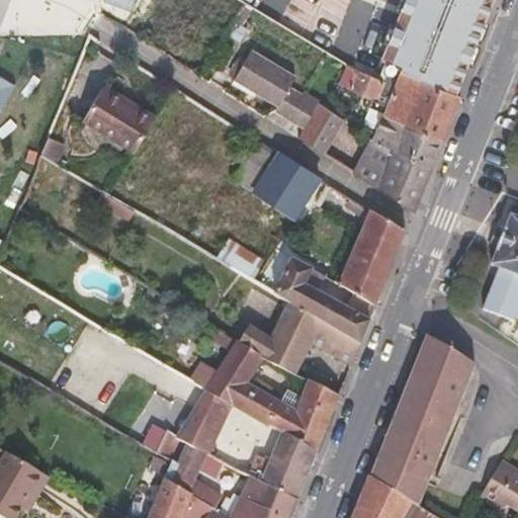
[(407,0),(384,57),(456,93),(493,0),(407,0)]
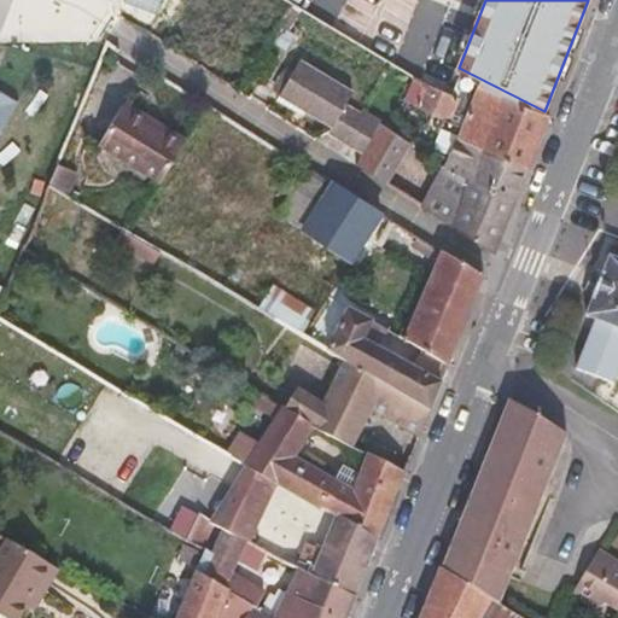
[(303,9),(292,3),(279,23),(290,29),(303,9)]
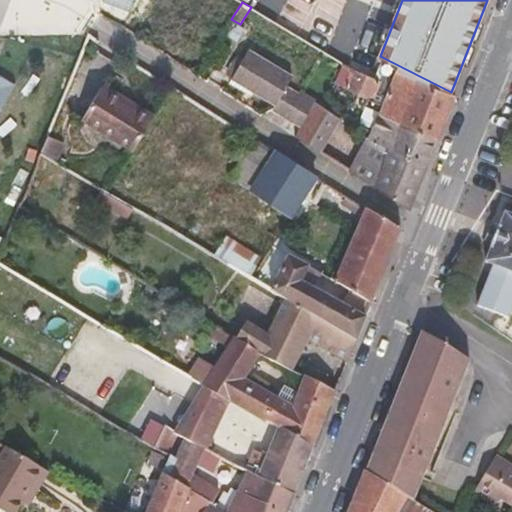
[(231,19),(223,33),(237,41),(245,27),(240,24),(231,19)]
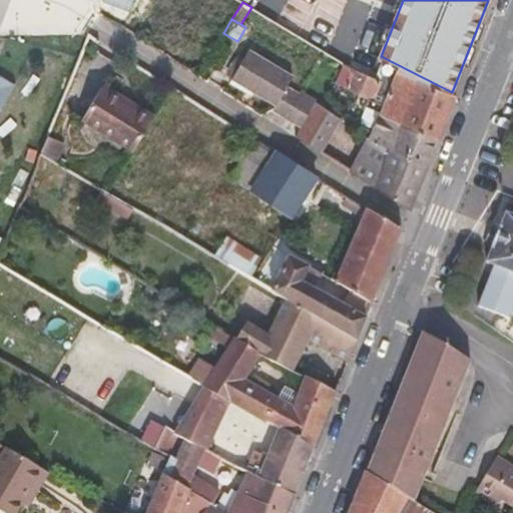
[(274,108),(287,115),(299,93),(287,86),(293,76),(248,50),(244,57),(235,72),(231,78),(229,82),(251,95),(255,90),(277,102),(275,106),(274,108)]
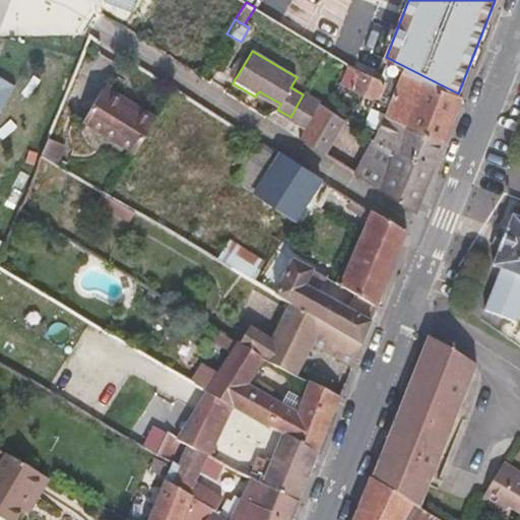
[(233,69),(239,73),(248,58),(242,54),(233,69)]
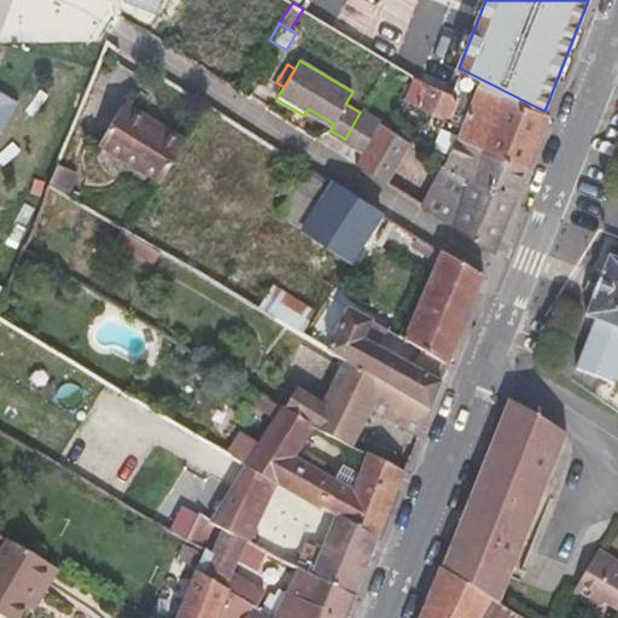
[(415,106),(450,121),(461,97),(425,81),(415,106)]
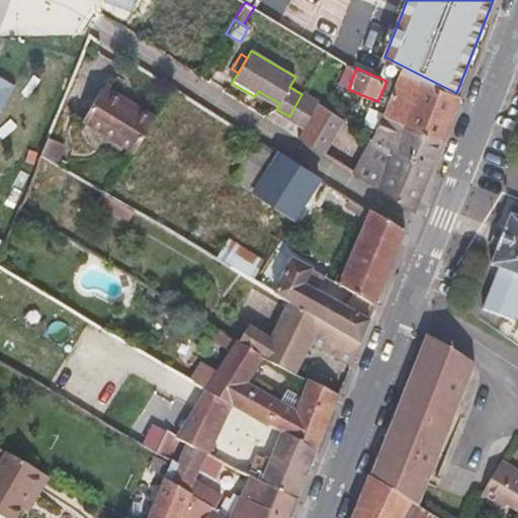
[(0,109),(16,83),(0,73),(0,109)]
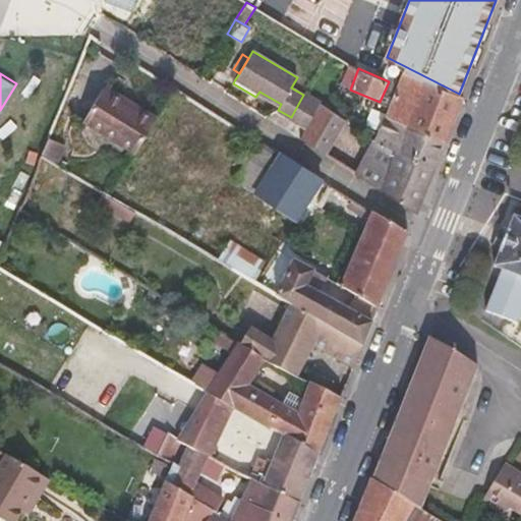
[(136,105),(105,85),(83,120),(135,152),(158,115),(137,103),(136,105)]
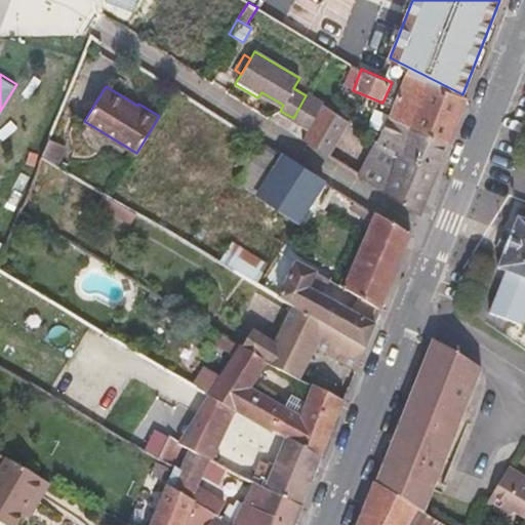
[(306,95),(293,118),(310,127),(310,126),(323,104),(307,93),(306,95)]
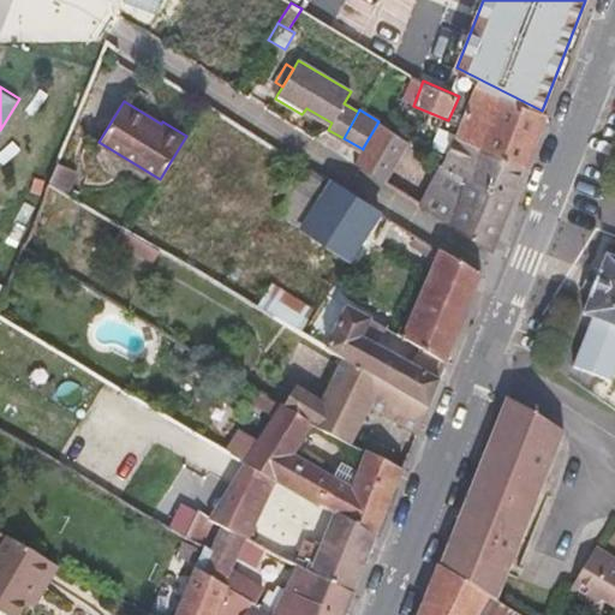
[(384,161),(376,177),(386,183),(408,141),(378,121),(363,148),(384,161)]
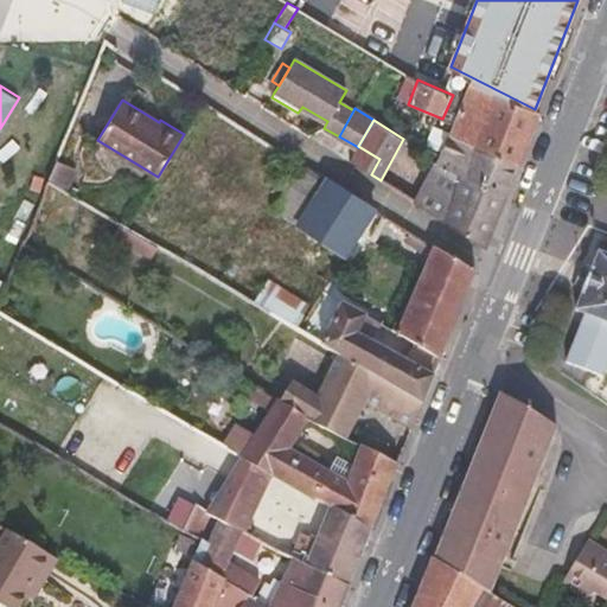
[(460,174),(508,196),(518,166),(447,136),(436,164),(460,174)]
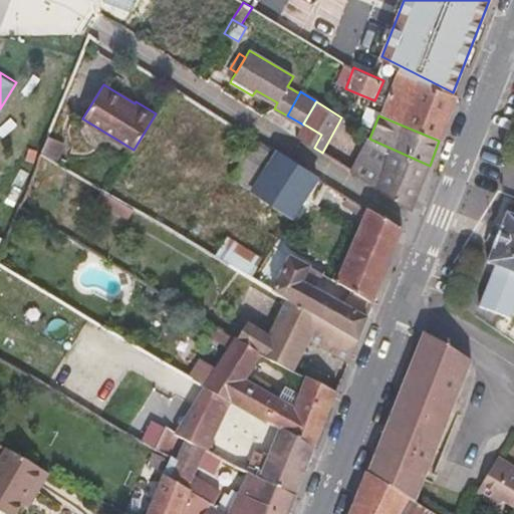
[(302,126),(297,137),(314,148),(321,135),(303,123),(303,124),(302,126)]
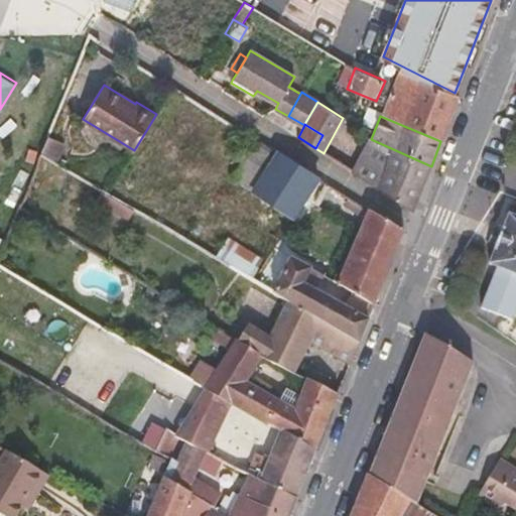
[(66,142),(47,135),(39,154),(56,164),(66,142)]
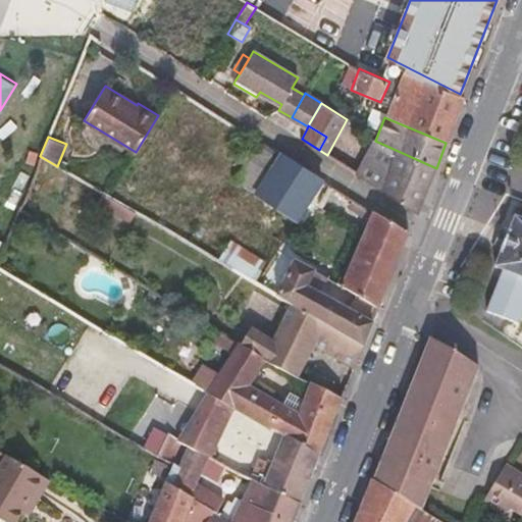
[(374,140),(363,160),(386,173),(396,150),(375,141),(374,140)]
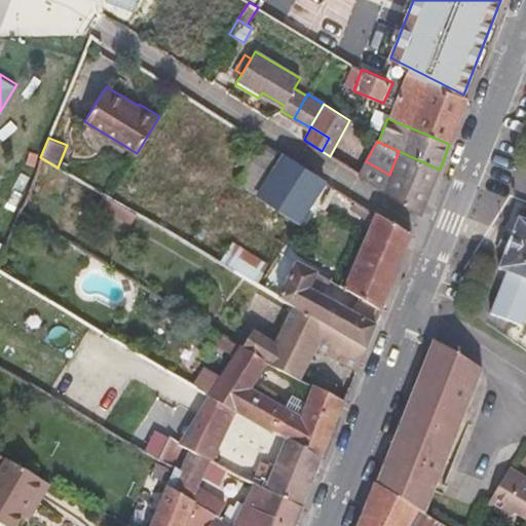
[(258,194),(284,154),(263,142),(238,182),(257,193),(258,194)]
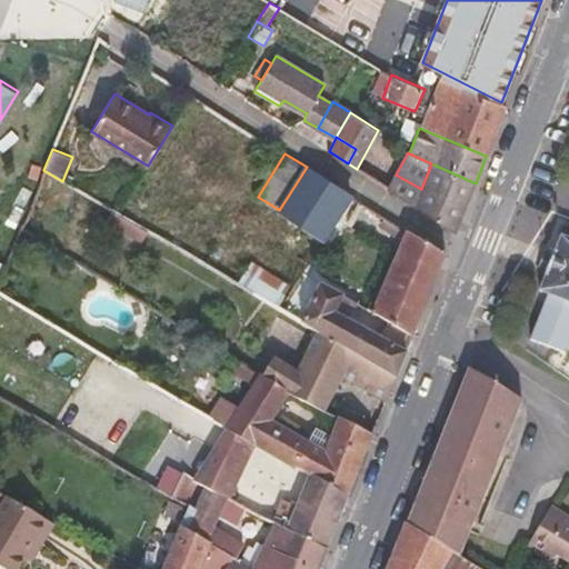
[(396,175),(388,189),(452,230),(456,232),(476,183),(431,163),(421,189),(396,175)]
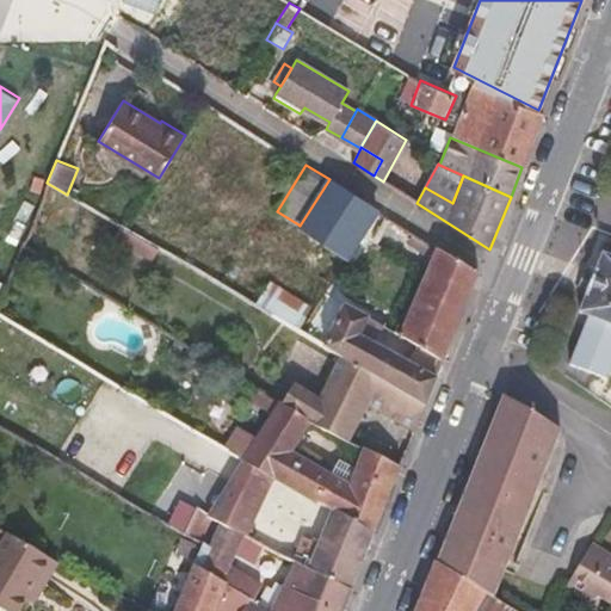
[(362,236),(378,210),(371,205),(346,190),(329,179),(300,226),(349,257),(362,236)]
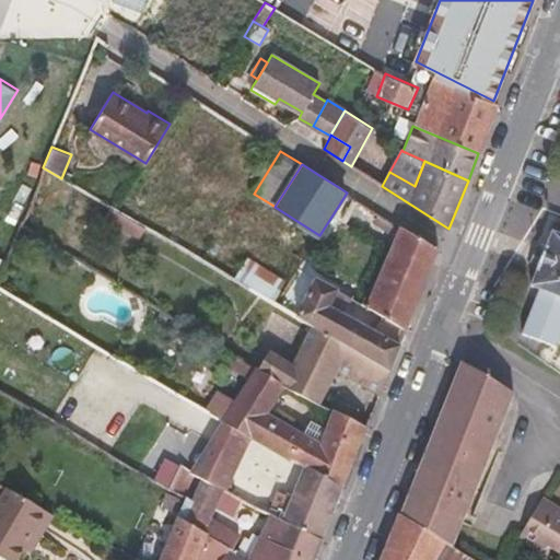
[(346,224),(359,200),(347,193),(331,217),(346,224)]
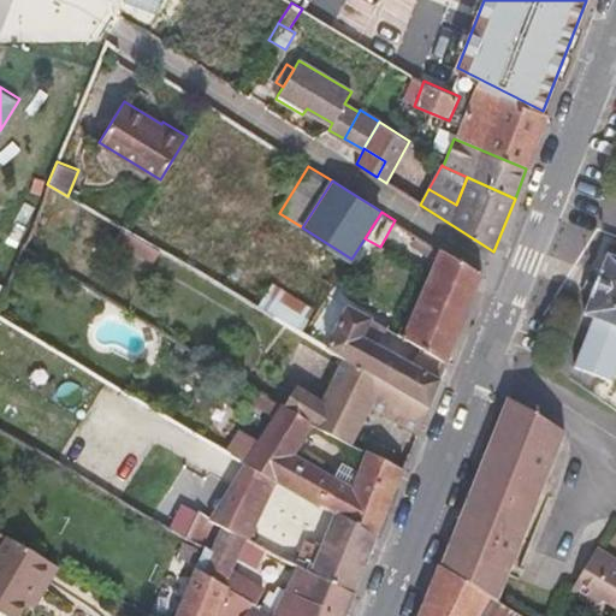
[(430,250),(433,244),(418,235),(414,241),(430,250)]
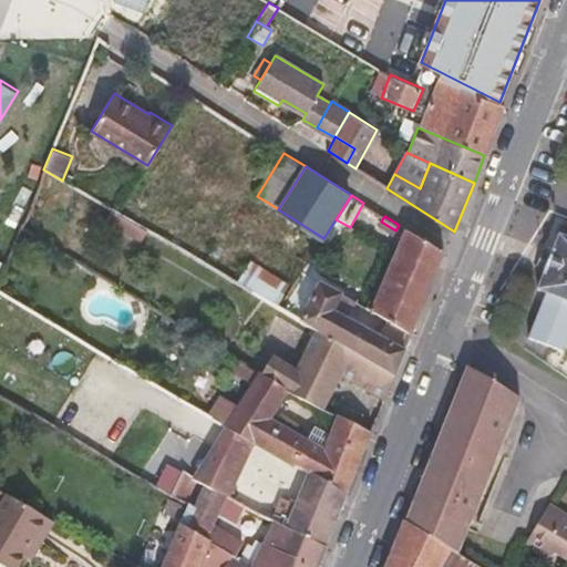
[(372,312),(411,337),(444,254),(408,230),(372,312)]
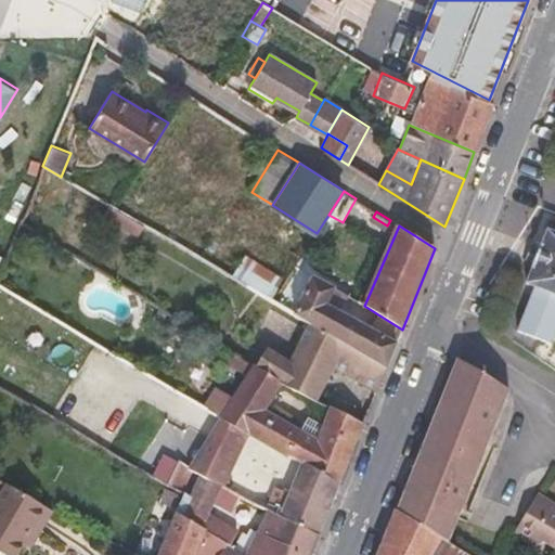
[(538,257),(533,269),(527,284),(536,287),(517,332),(554,346),(554,233),(549,231),(538,257)]
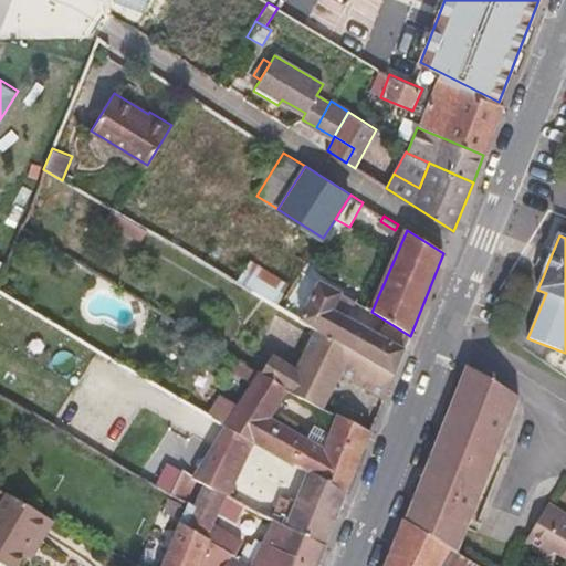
[(548,262),(541,259),(536,271),(544,274),(548,262)]
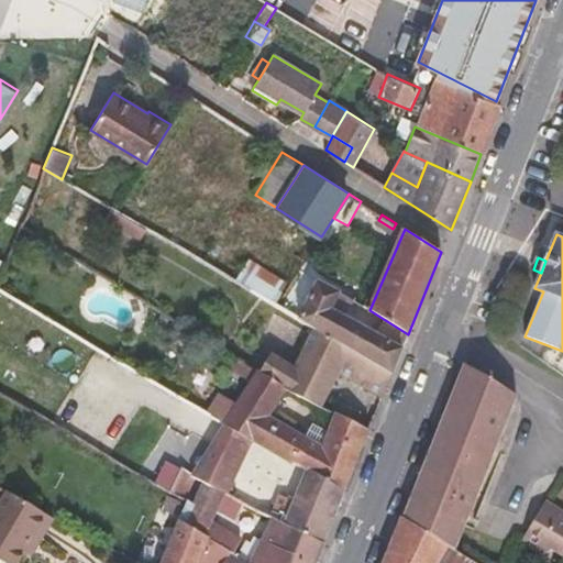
[(250,260),(236,282),(275,305),(284,293),(283,293),(288,283),(250,260)]
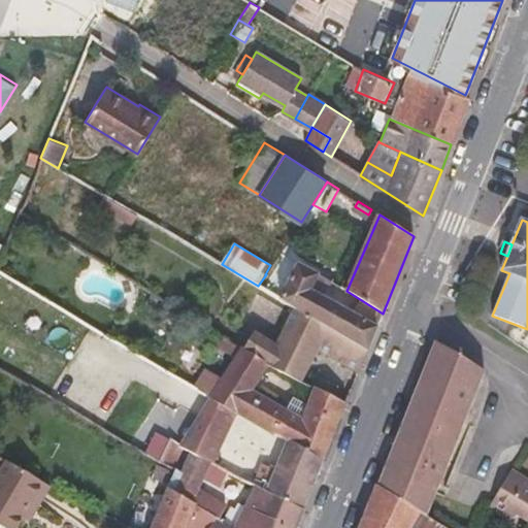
[(288,258),(297,263),(301,254),(292,249),(288,258)]
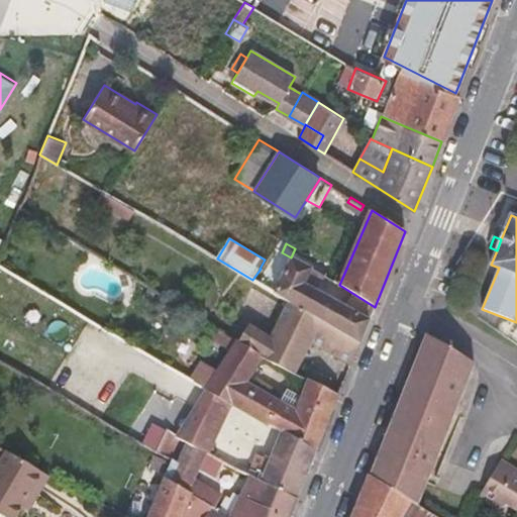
[(265,287),(274,293),(291,257),(282,252),(265,287)]
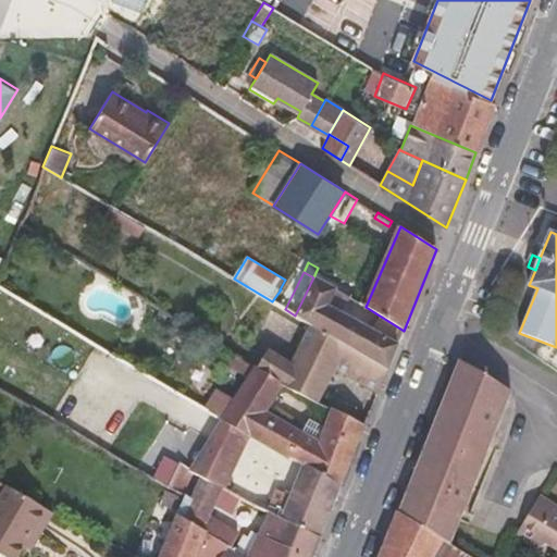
[(311,325),(387,370),(398,344),(330,306),(337,289),(313,277),(295,316),(311,325)]
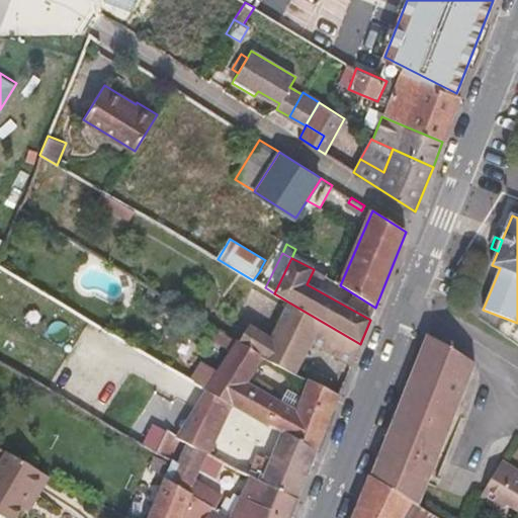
[(307,284),(370,320),(375,308),(340,285),(339,284),(314,269),(307,284)]
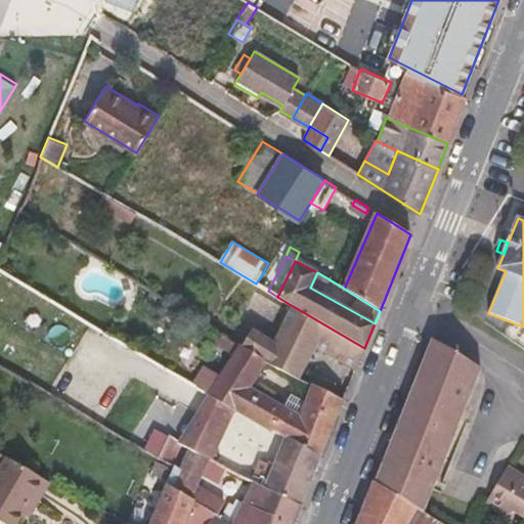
[(316,347),(356,368),(364,348),(293,306),(284,323),(274,342),(253,329),(242,347),(264,361),(265,362),(300,379),(316,347)]
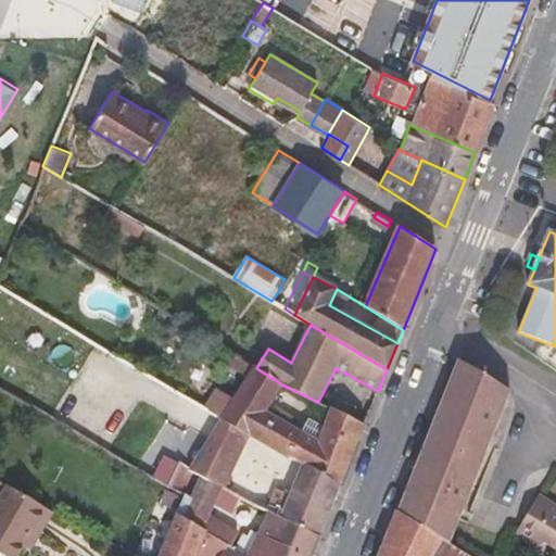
[(253,366),(228,351),(197,403),(204,407),(216,387),(234,397),(253,366)]
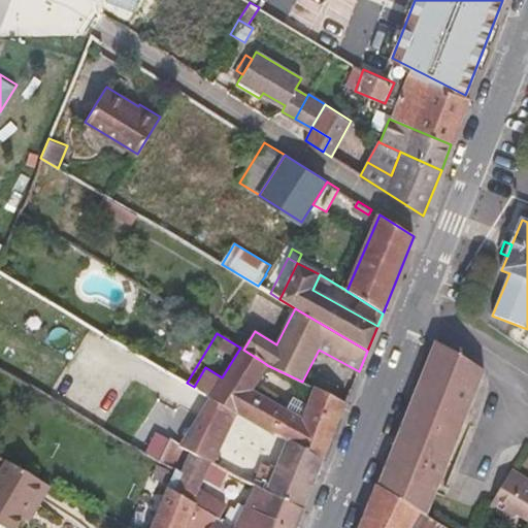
[(427,517),(484,372),(436,343),(418,390),(378,488),(427,517)]
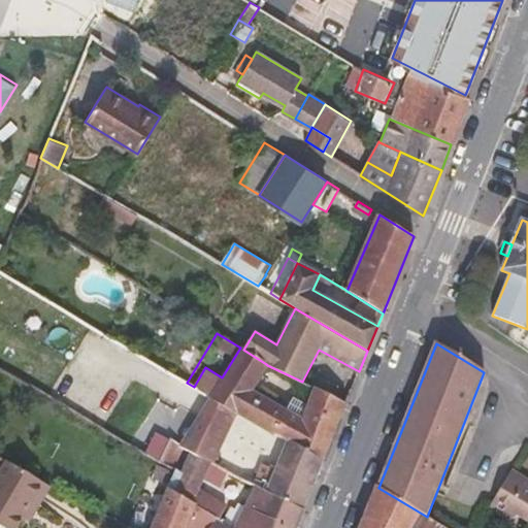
[(246,400),(253,390),(267,365),(266,364),(243,350),(240,348),(222,377),(219,383),(246,400)]
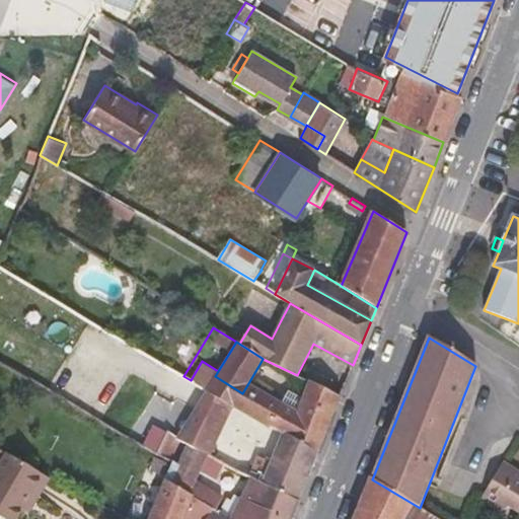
[(202,361),(191,380),(207,390),(215,376),(218,371),(202,361)]
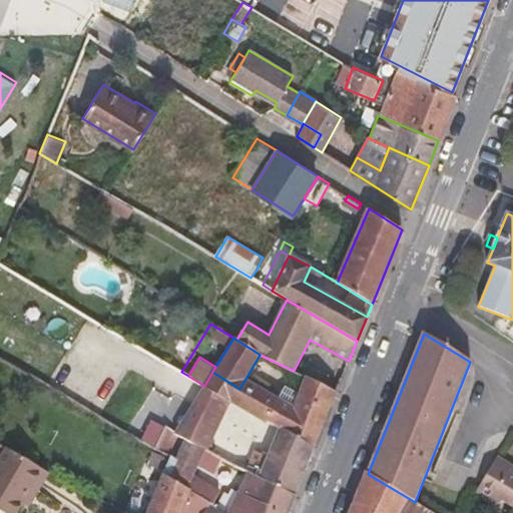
[(280,427),(315,447),(337,392),(306,377),(299,394),(285,387),(280,398),(245,379),(239,389),(212,372),(204,386),(228,400),(268,423),(269,421),(280,427)]
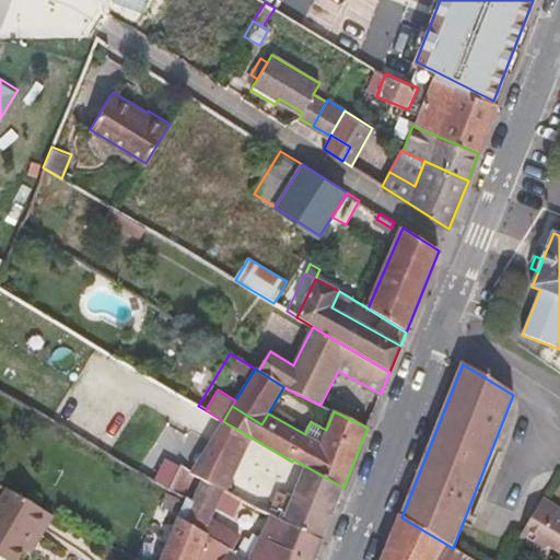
[(234,470),(249,436),(223,421),(202,453),(234,470)]
